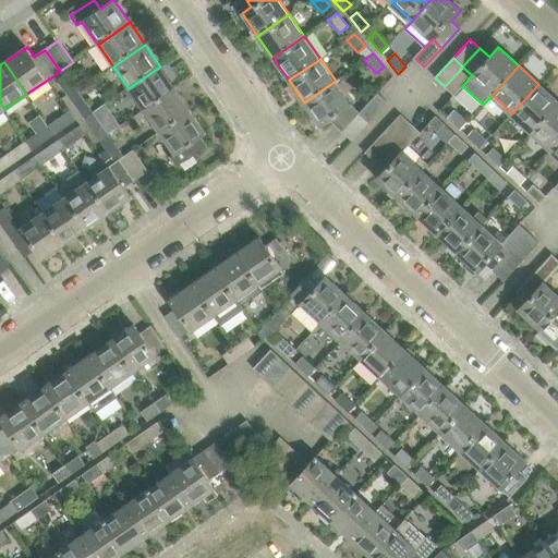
[(144,110),(176,88),(160,67),(129,88),(144,110)]
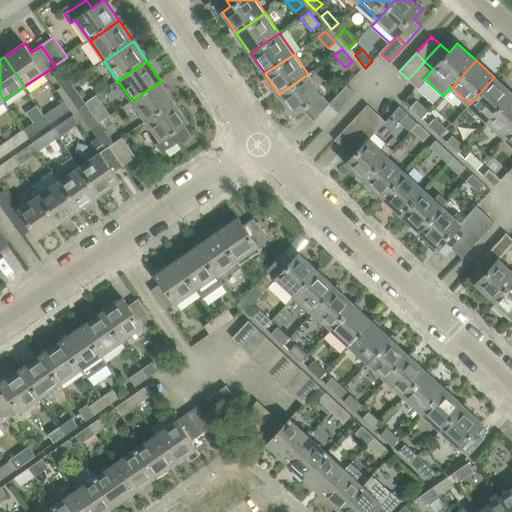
[(417,87),(433,69),(424,61),(424,62),(408,79),(417,87)]
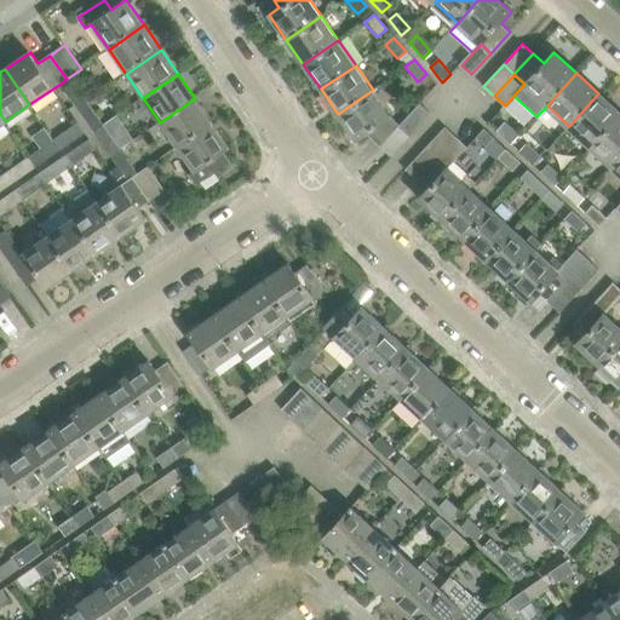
[(78,108),(87,101),(70,76),(67,79),(61,84),(78,108)]
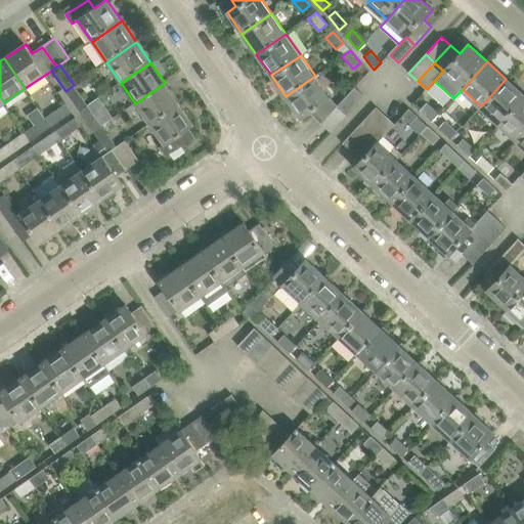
[(321,124),(339,105),(331,97),(315,76),(286,96),(301,118),(309,112),(321,124)]
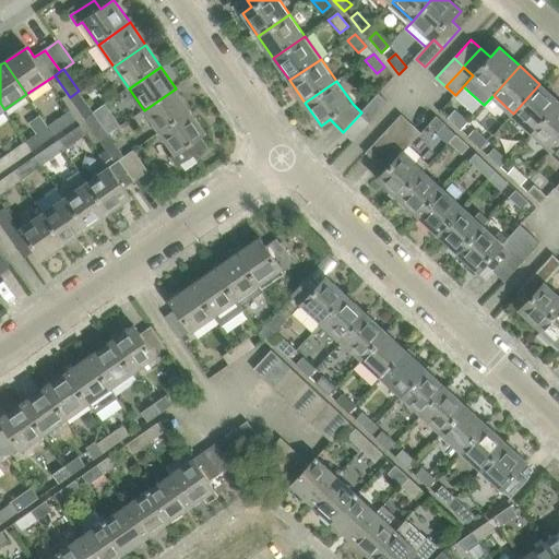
[(533,131),(558,103),(558,102),(539,84),(513,114),(533,131)]
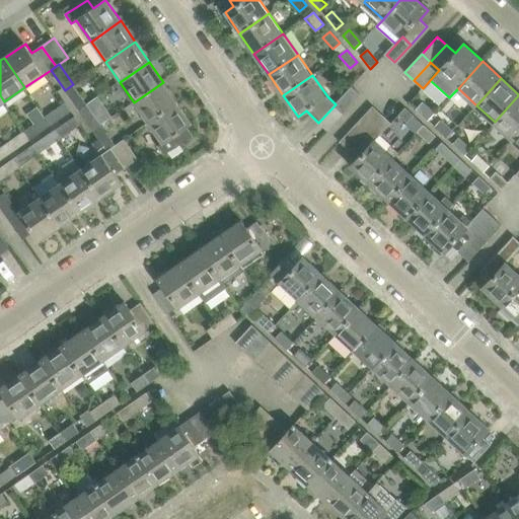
[(148,124),(177,102),(163,82),(134,102),(148,124)]
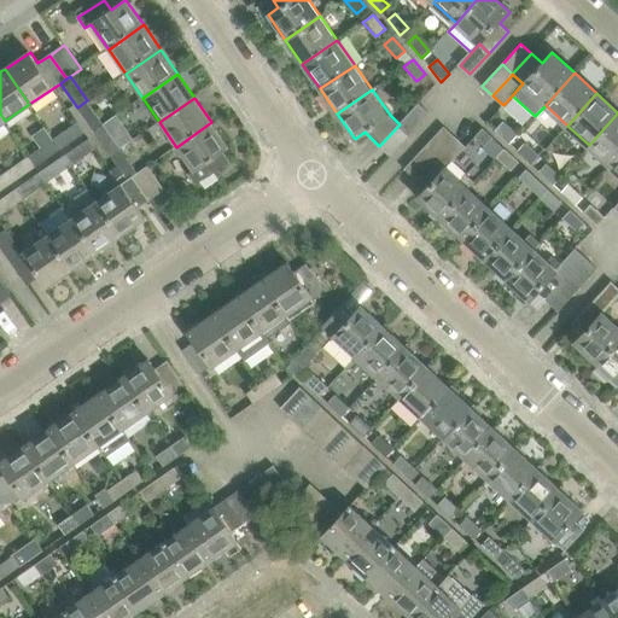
[(93,132),(104,124),(87,100),(77,108),(93,132)]
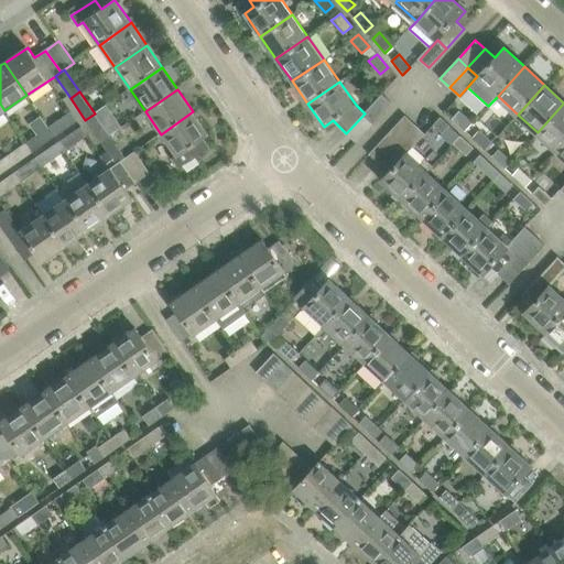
[(365,114),(375,122),(392,104),(382,95),(365,114)]
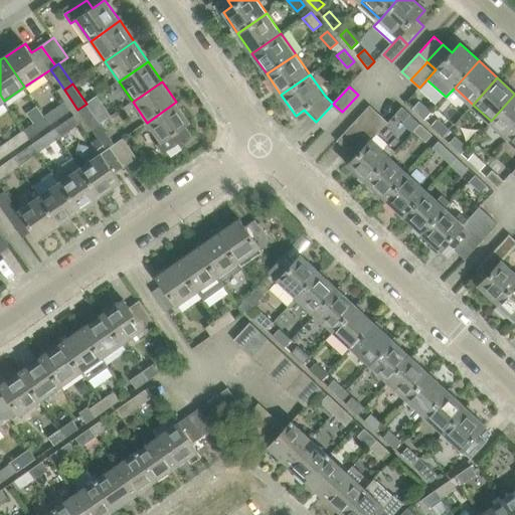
[(509,138),(514,131),(514,95),(491,121),(509,138)]
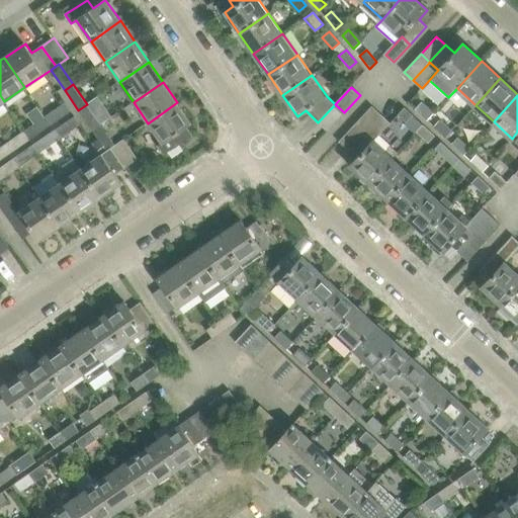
[(177,102),(148,123),(163,144),(159,147),(164,153),(191,134),(187,127),(192,123),(177,102)]
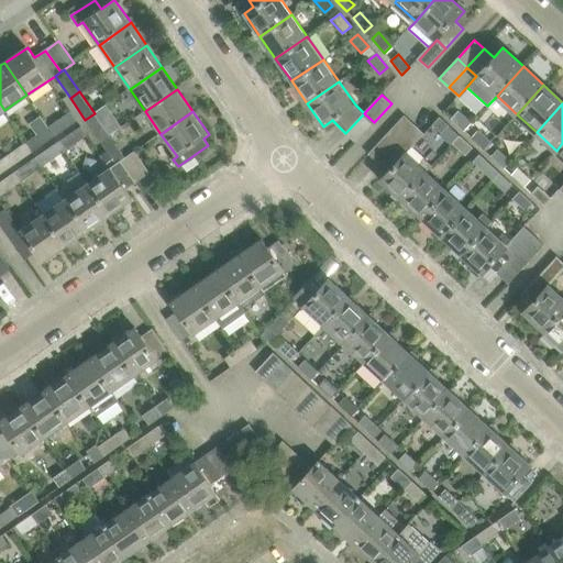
[(48,127),(55,135),(76,121),(70,112),(48,127)]
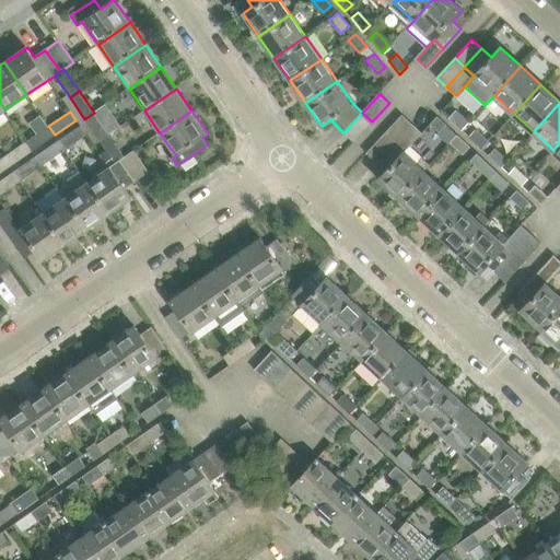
[(461,130),(468,124),(455,112),(447,118),(461,130)]
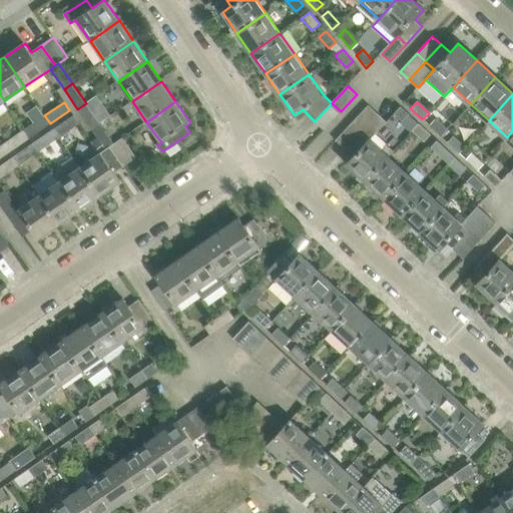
[(92,129),(100,124),(86,103),(77,109),(92,129)]
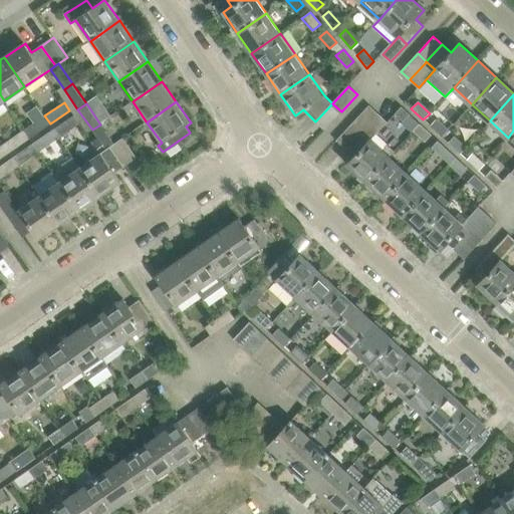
[(324,130),(341,111),(332,103),(315,121),(324,130)]
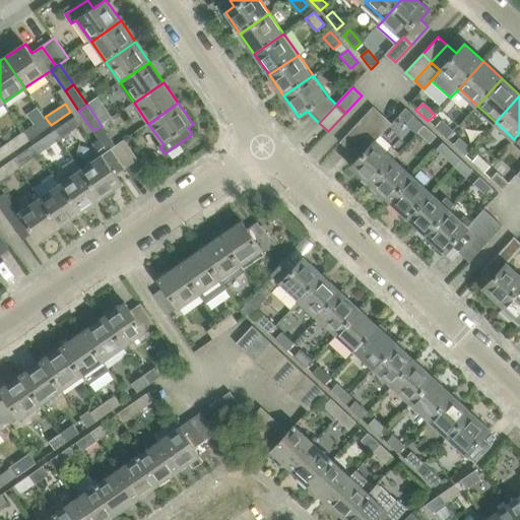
[(366,133),(382,116),(373,108),(356,125),(366,133)]
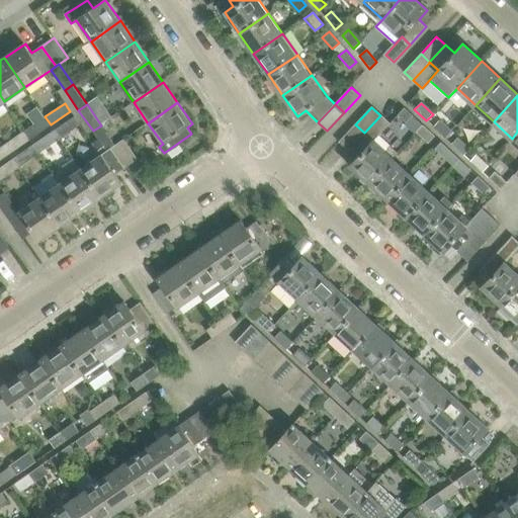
[(404,108),(397,115),(406,122),(412,115),(404,108)]
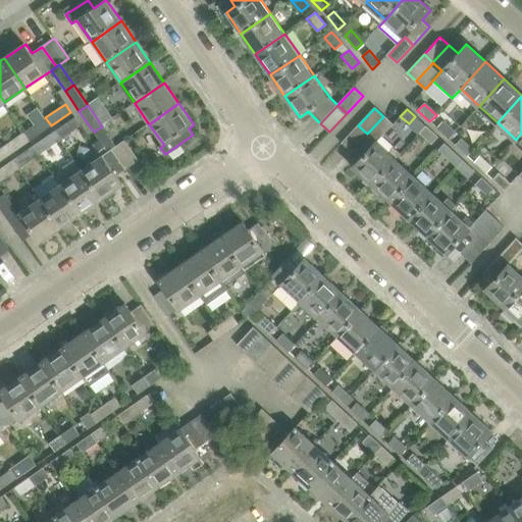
[(381,137),(393,124),(383,116),(367,134),(376,142),(381,137)]
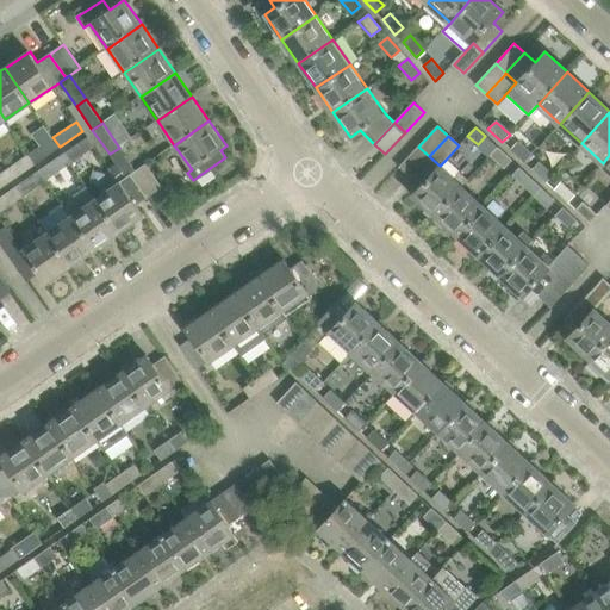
[(36,163),(60,147),(53,137),(29,154),(36,163)]
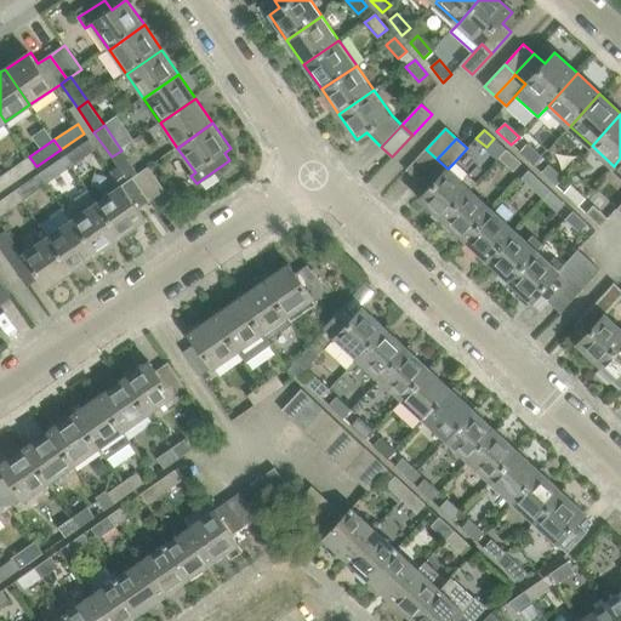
[(66,155),(72,166),(96,151),(89,140),(66,155)]
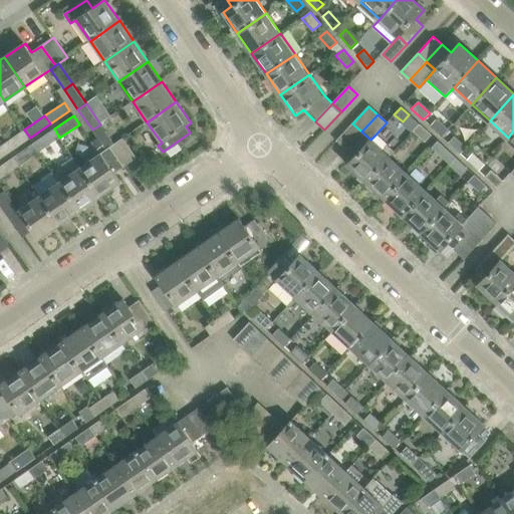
[(435,118),(429,125),(441,137),(448,131),(435,118)]
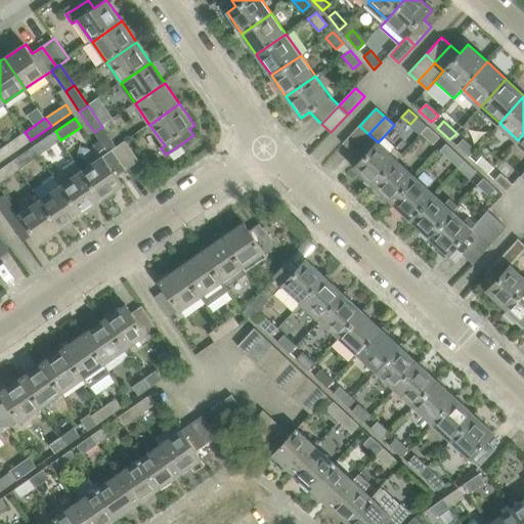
[(352,151),(368,134),(359,126),(343,144),(352,151)]
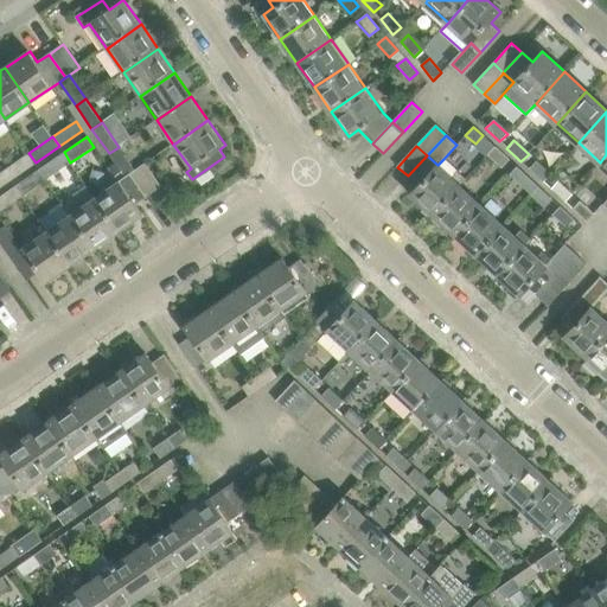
[(132,173),(135,171),(119,147),(109,153),(126,178),(132,173)]
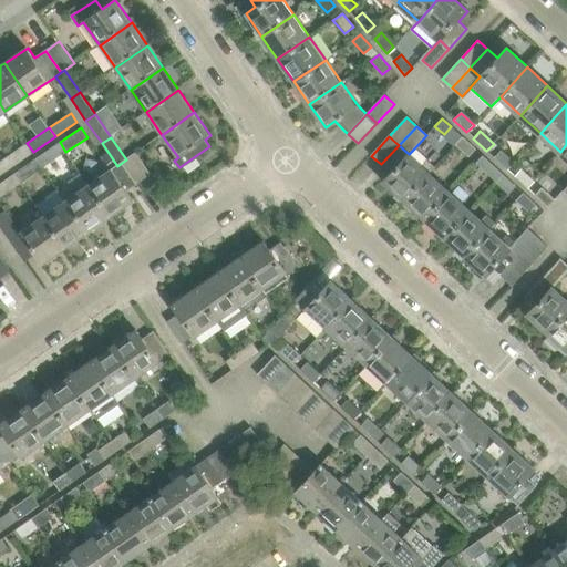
[(462,137),(455,145),(467,156),(475,148),(462,137)]
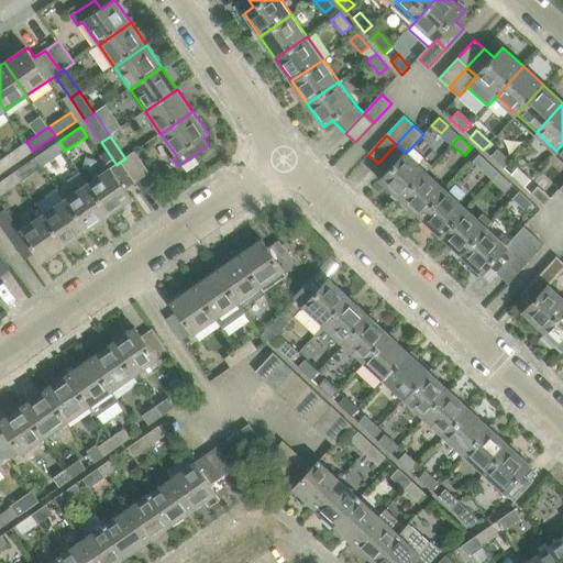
[(43,166),(65,151),(59,141),(36,156),(43,166)]
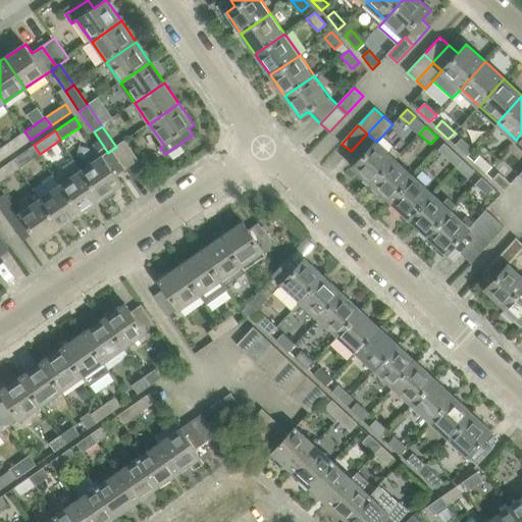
[(9,154),(31,140),(24,132),(4,146),(9,154)]
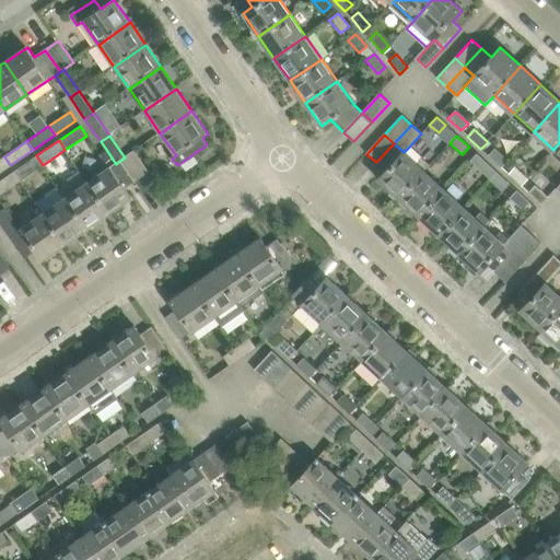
[(423,171),(429,165),(409,147),(404,152),(394,143),(376,162),(386,172),(378,179),(399,198),(424,171),(423,171)]
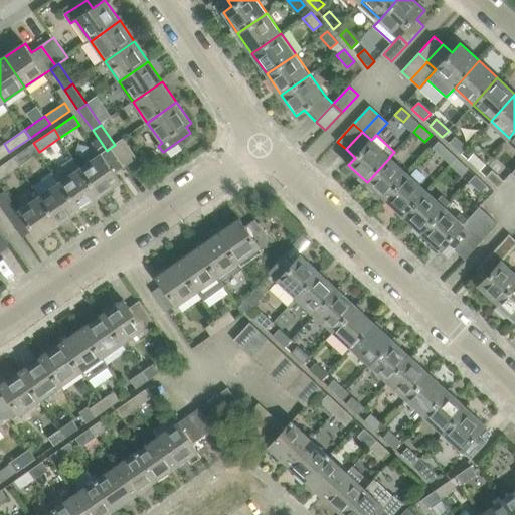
[(454,136),(448,143),(461,154),(467,147),(454,136)]
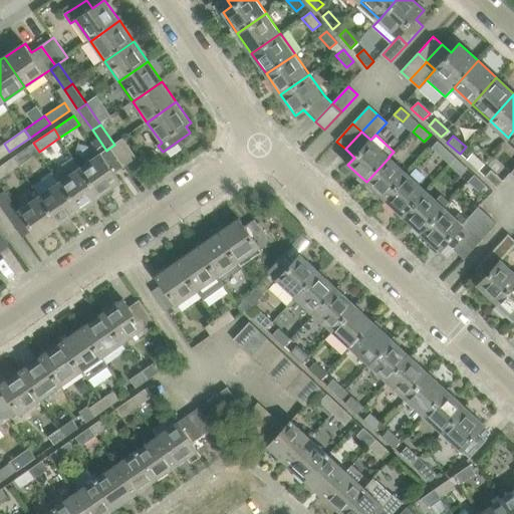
[(111,147),(125,167),(138,159),(123,139),(114,145),(111,147)]
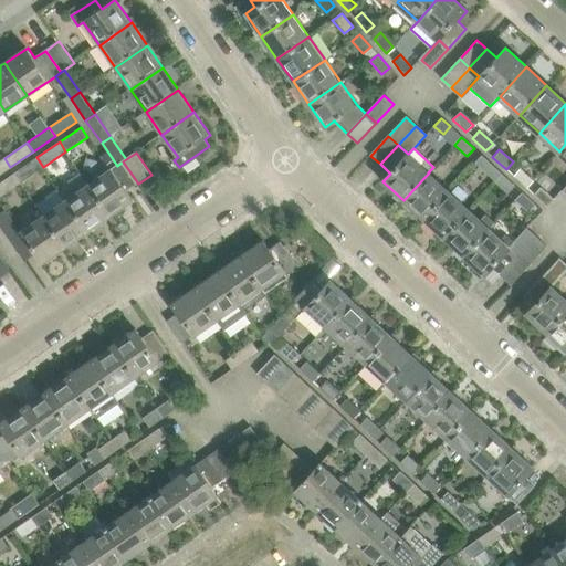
[(495,181),(502,175),(481,155),(474,163),(495,181)]
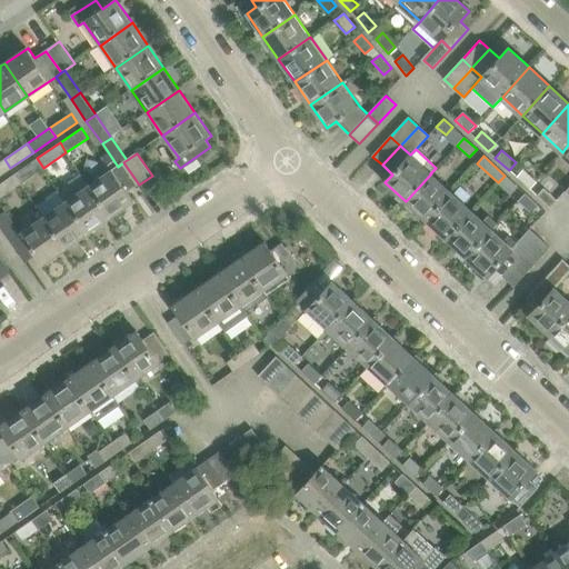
[(21,183),(43,168),(37,158),(15,175),(21,183)]
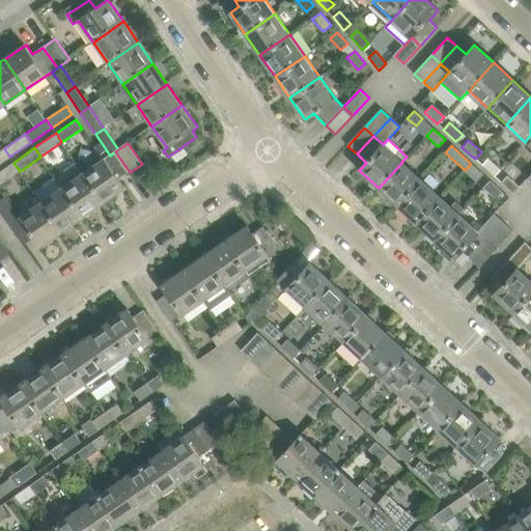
[(0,163),(9,157),(4,148),(0,150),(0,163)]
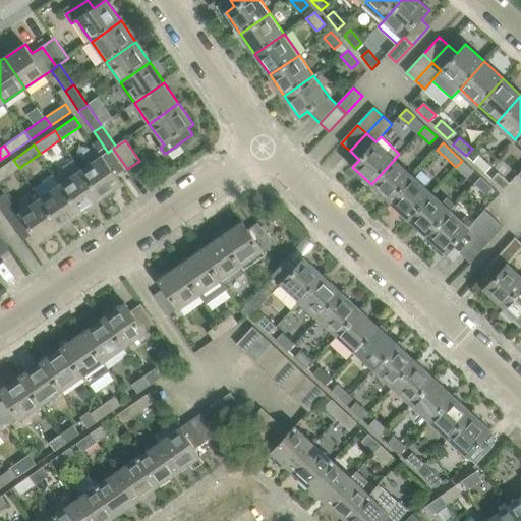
[(117,176),(127,169),(113,149),(108,153),(82,170),(102,198),(123,184),(117,176)]
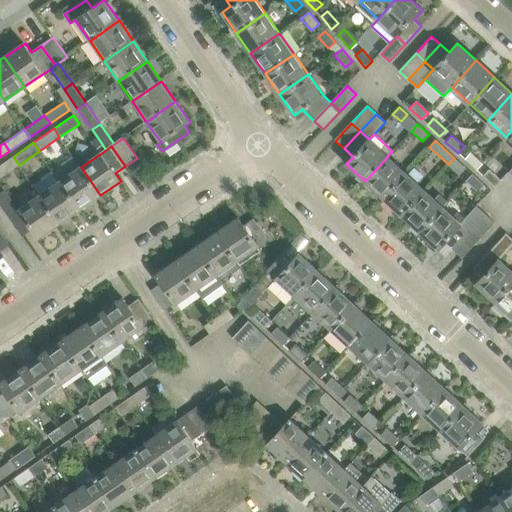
[(482,163),(470,152),(464,159),(476,170),(482,163)]
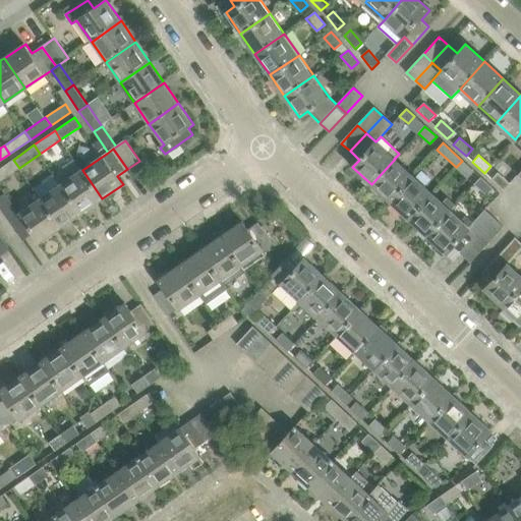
[(390,203),(413,177),(395,159),(371,184),(390,203)]
